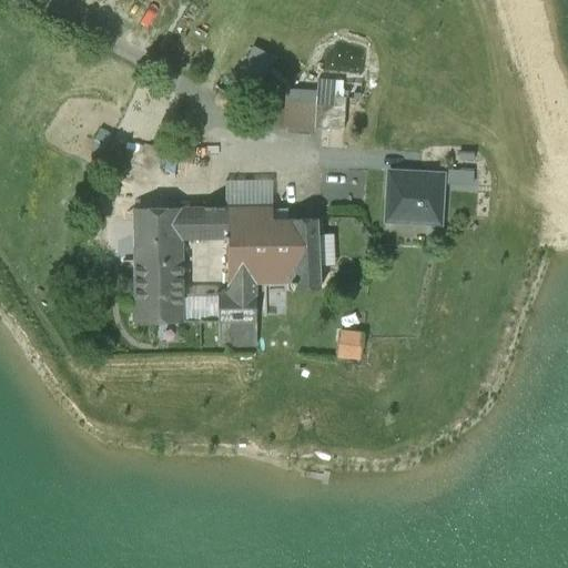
[(243,73),(262,81),(272,57),(252,49),(243,73)]
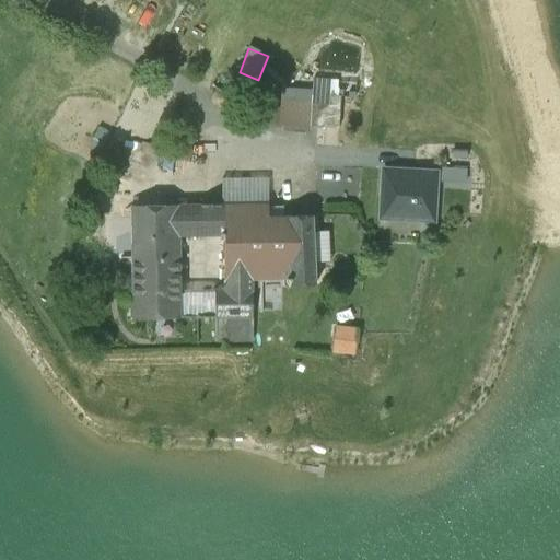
[(329,97),(329,107),(339,107),(340,98),(329,97)]
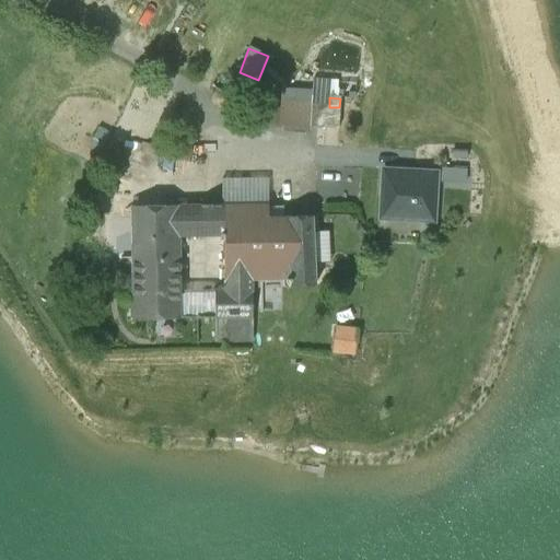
[(329,107),(311,105),(310,127),(338,129),(339,107),(329,107)]
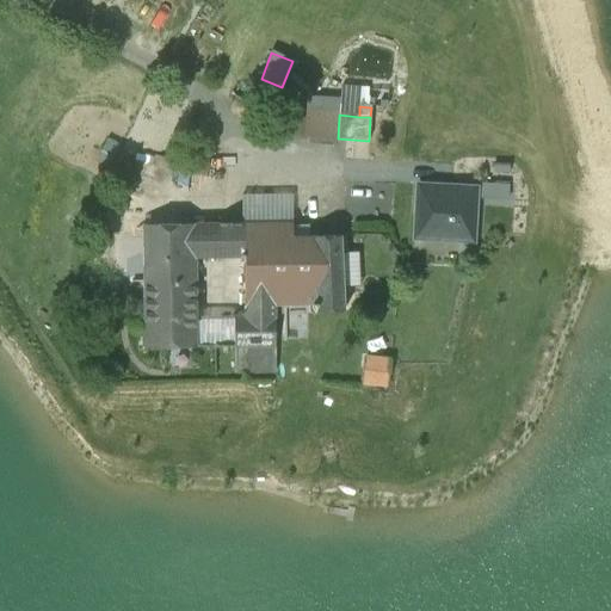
[(475,189),(418,186),(417,208),(420,208),(418,239),(473,242),(475,189)]
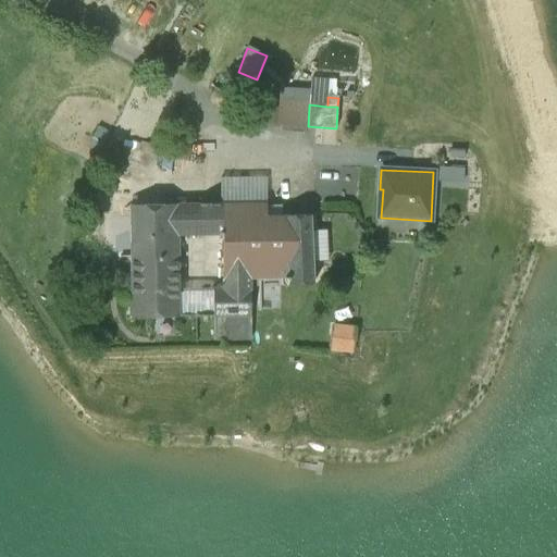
[(150,183),(149,206),(160,206),(160,183),(150,183)]
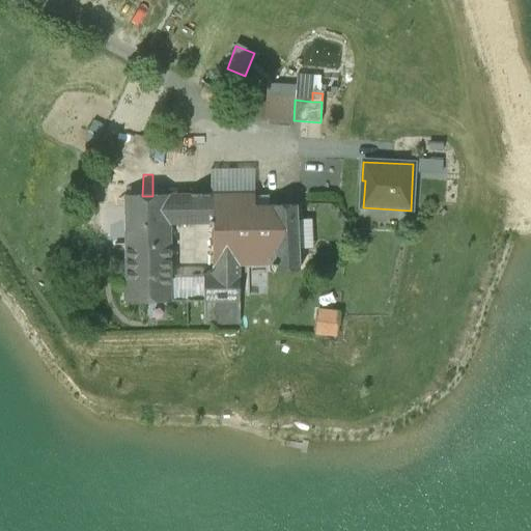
[(238,266),(245,266),(272,264),(269,206),(254,206),(254,194),(207,195),(207,225),(213,225),(213,275),(203,276),(204,302),(239,302),(239,297),(238,266)]
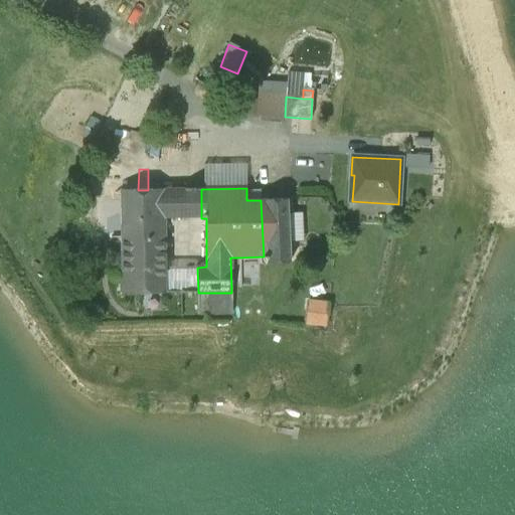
[(187,218),(186,189),(164,190),(164,218),(187,218)]
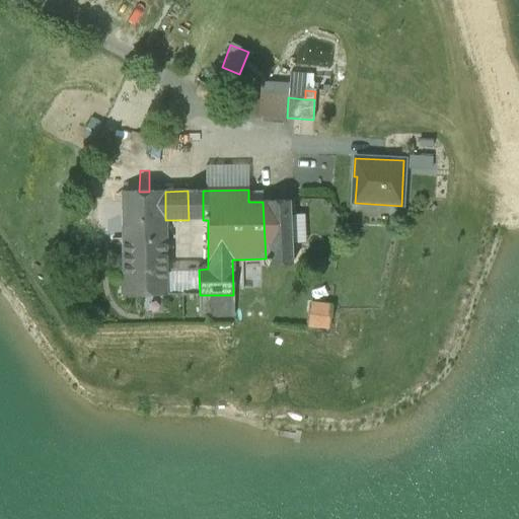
[(188,191),(189,220),(203,220),(203,191),(188,191)]
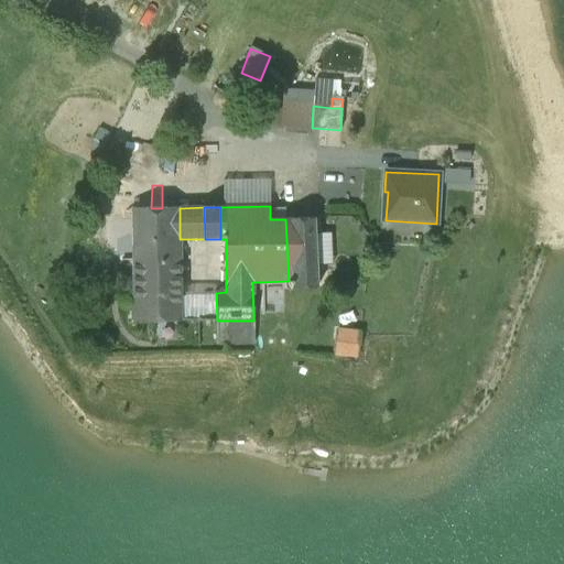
[(180,239),(180,208),(162,208),(151,208),(131,208),(132,255),(180,253),(180,239)]
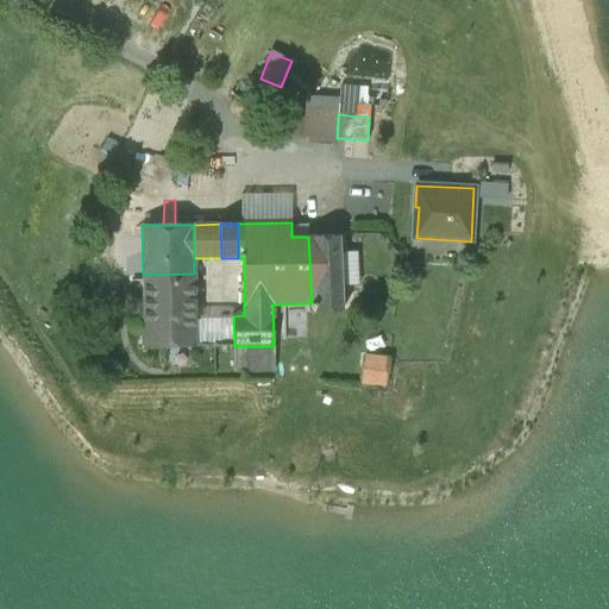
[(339,236),(308,237),(312,303),(312,306),(315,306),(315,312),(343,311),(339,236)]
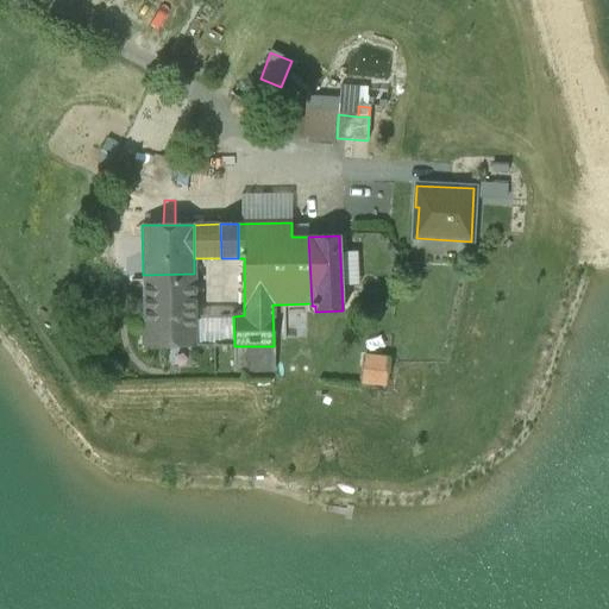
[(194,274),(143,275),(143,347),(196,346),(195,316),(194,274)]
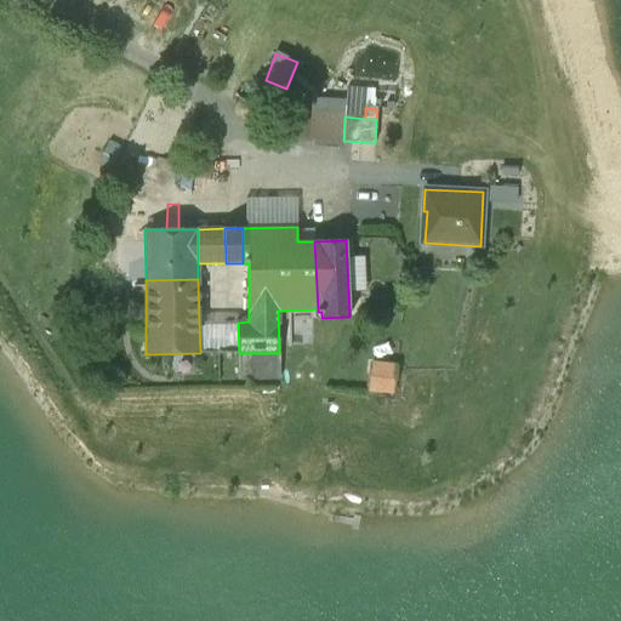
[(239,353),(238,323),(199,323),(200,353),(239,353)]
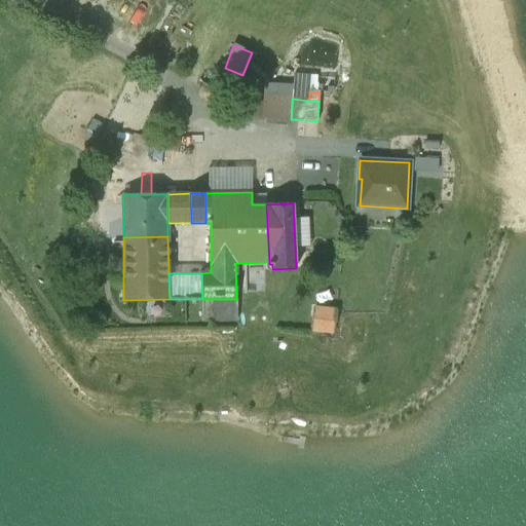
[(236,299),(202,299),(202,321),(236,321),(236,299)]
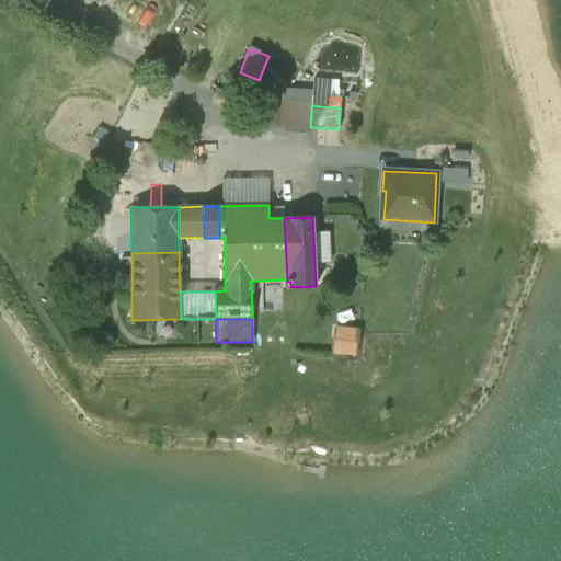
[(339,353),(341,330),(334,329),(331,352),(339,353)]
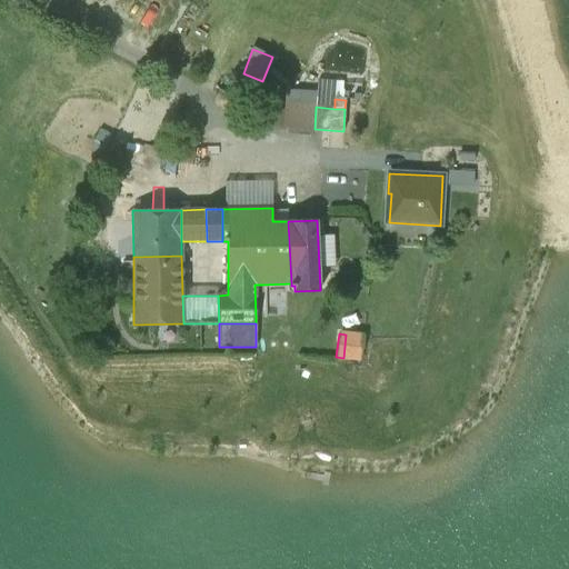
[(363,337),(346,335),(343,358),(361,360),(363,337)]
